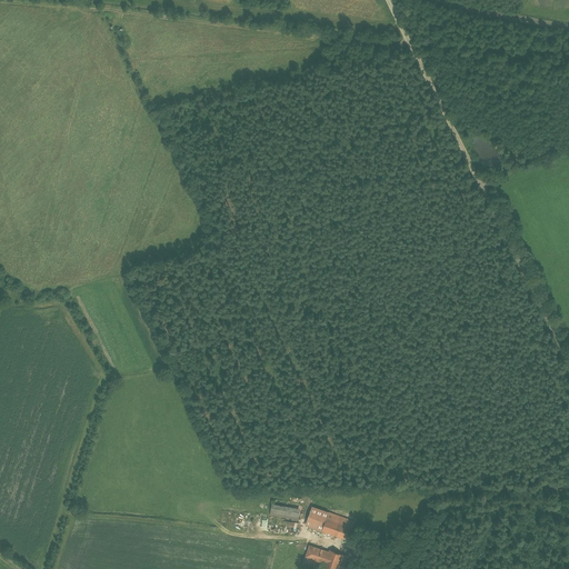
[(130,41),(122,28),(116,31),(123,45),(130,41)]
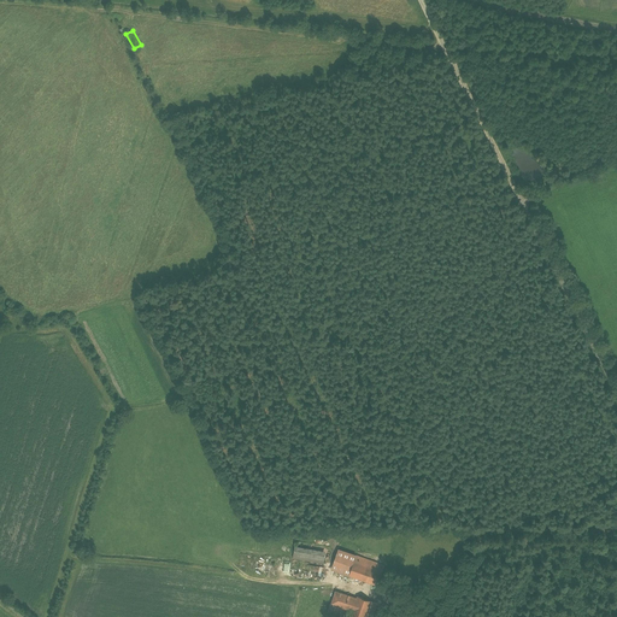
[(78,65),(70,60),(66,64),(75,70),(78,65)]
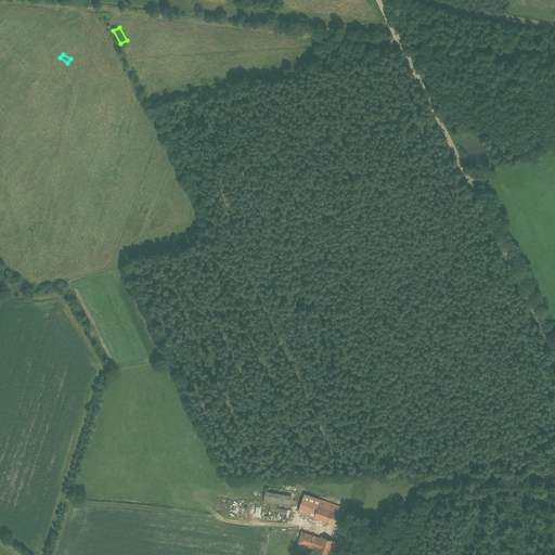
[(292,497),(265,491),(262,503),(291,507),(292,497)]
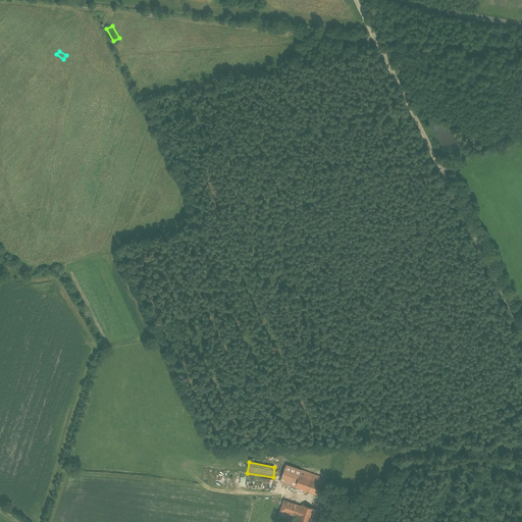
[(280,481),(296,487),(303,470),(286,464),(280,481)]
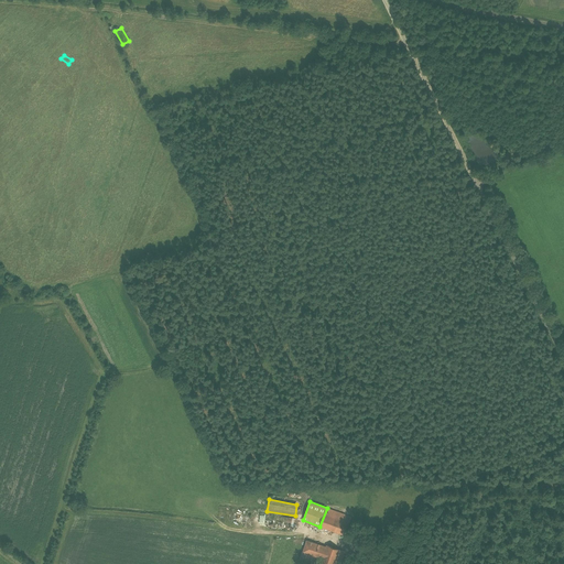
[(351,518),(327,508),(320,527),(344,537),(349,524),(351,518)]
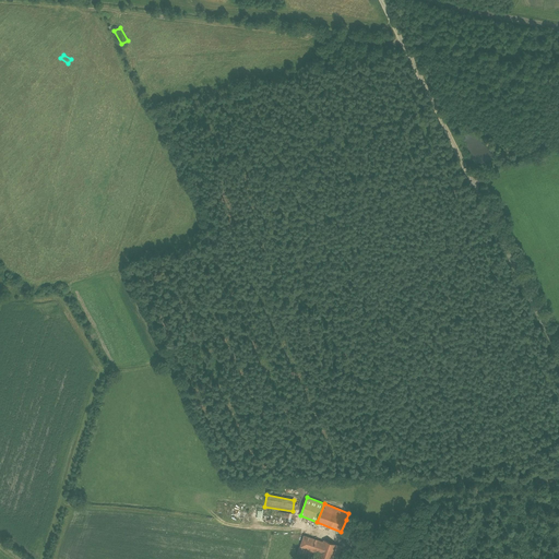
[(313,552),(318,554),(317,558),(320,558),(331,558),(335,545),(322,540),(322,542),(302,536),(298,548),(306,550),(305,555),(312,557),(313,552)]
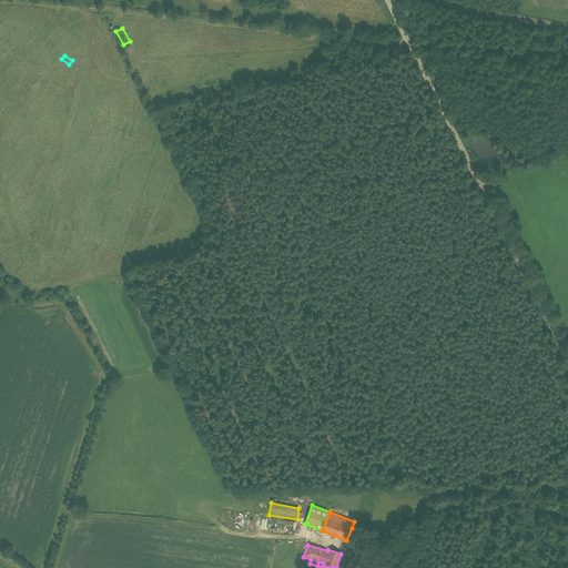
[(310,564),(311,559),(303,557),(301,565),(308,567),(310,564)]
